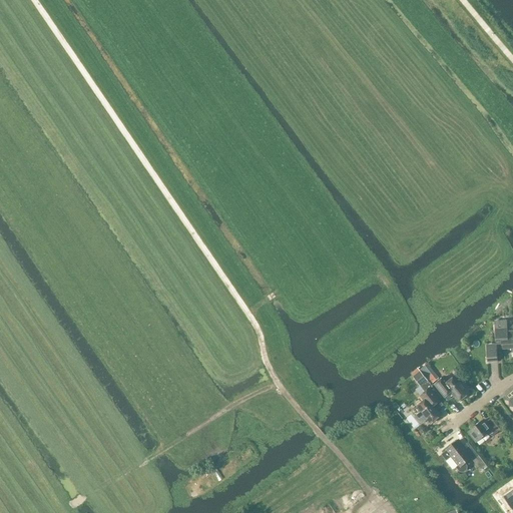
[(507,321),(495,322),(497,344),(502,343),(503,350),(512,349),(512,325),(507,326),(507,321)]
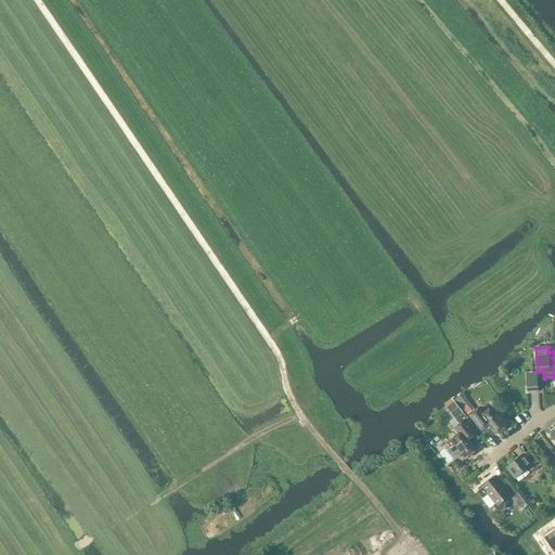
[(539,390),(538,375),(527,375),(528,391),(539,390)]
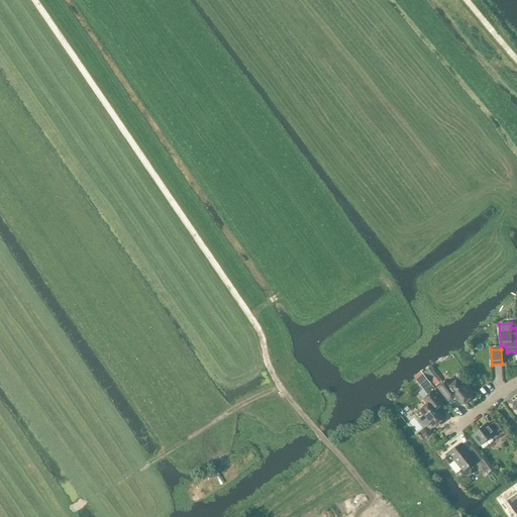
[(441,401),(443,400),(436,390),(425,376),(418,381),(429,395),(424,399),(428,404),(421,409),(425,414),(421,418),(427,425),(431,422),(434,426),(445,418),(437,409),(443,404),(441,401)]
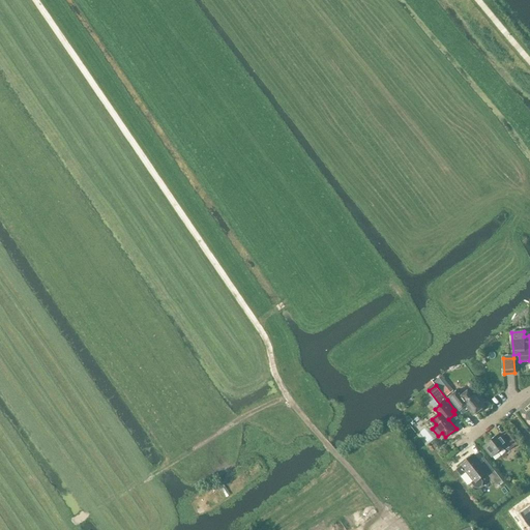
[(459,390),(449,398),(458,408),(460,410),(467,405),(470,410),(474,415),(484,407),(471,389),(463,395),(459,390)]
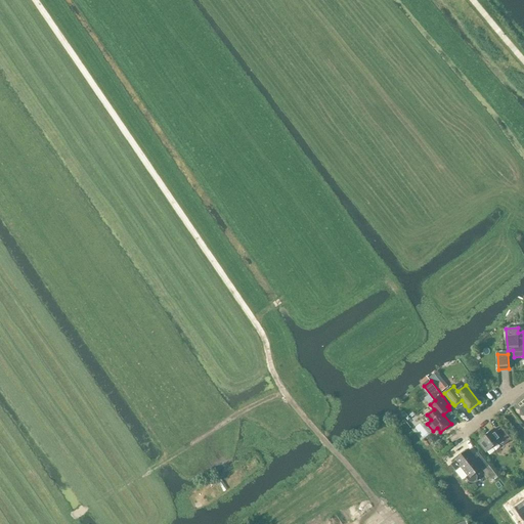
[(503,445),(511,439),(501,428),(496,431),(495,429),(479,442),(486,451),(499,441),(503,445)]
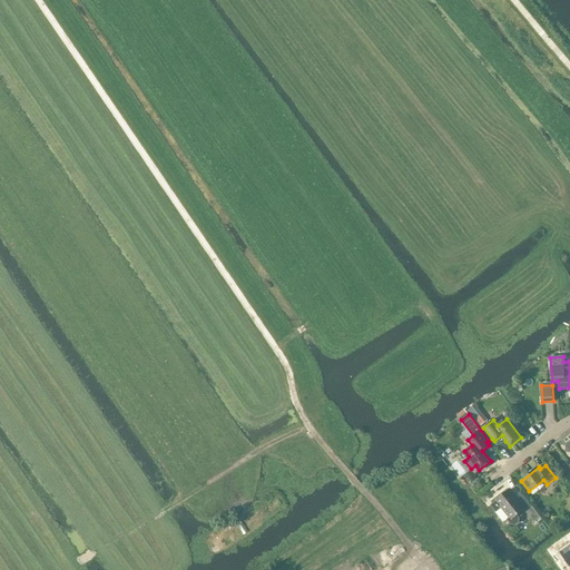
[(498,499),(498,500),(491,504),(497,511),(503,507),(511,517),(508,519),(512,523),(516,524),(519,521),(520,518),(518,514),(524,509),(509,490),(498,499)]
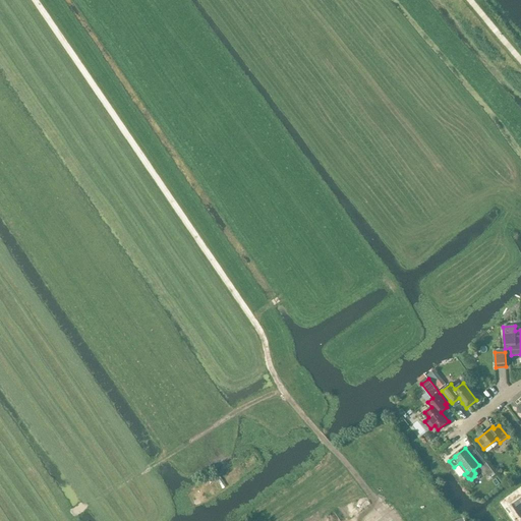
[(488,477),(494,473),(486,462),(480,467),(488,477)]
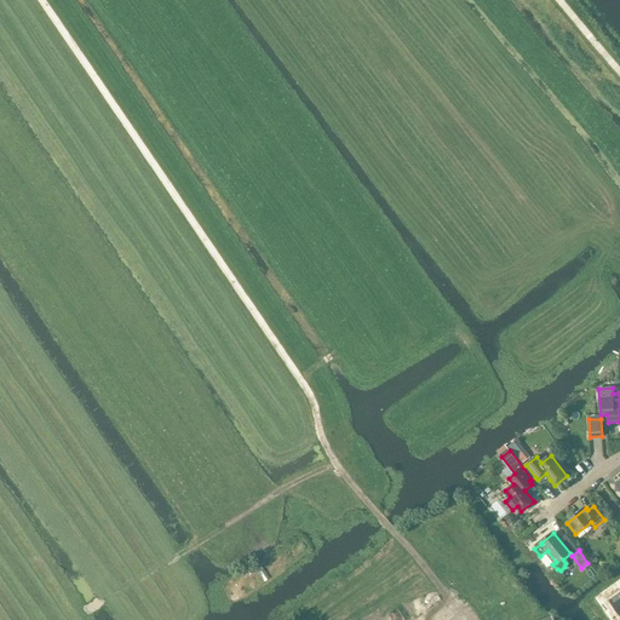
[(619,591),(609,600),(619,615),(619,591)]
